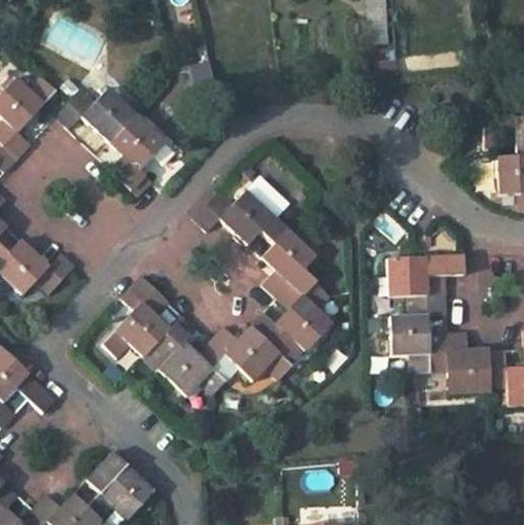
[(389,40),(386,0),(370,0),(374,41),(389,40)]
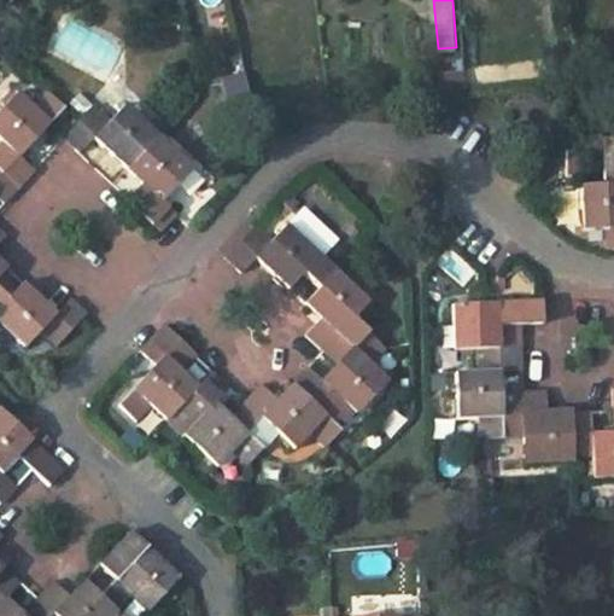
[(468,87),(467,71),(439,74),(440,89),(468,87)]
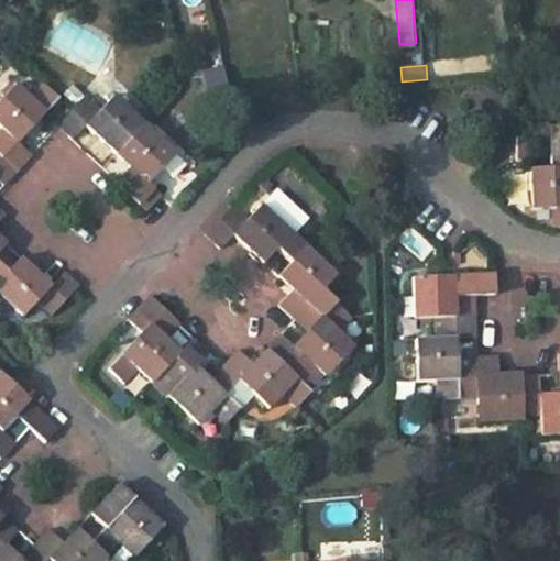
[(232,96),(227,68),(208,73),(213,99),(232,96)]
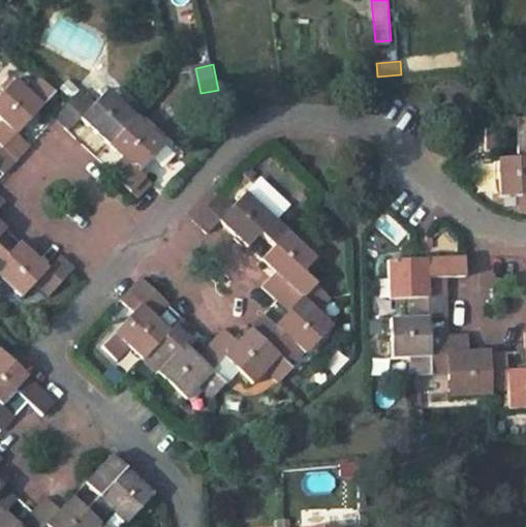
[(31,119),(58,90),(42,76),(30,90),(18,78),(14,81),(12,79),(4,88),(6,89),(0,96),(0,115),(4,119),(0,123),(0,141),(19,158),(31,144),(19,132),(27,124),(23,121),(27,116),(31,119)]
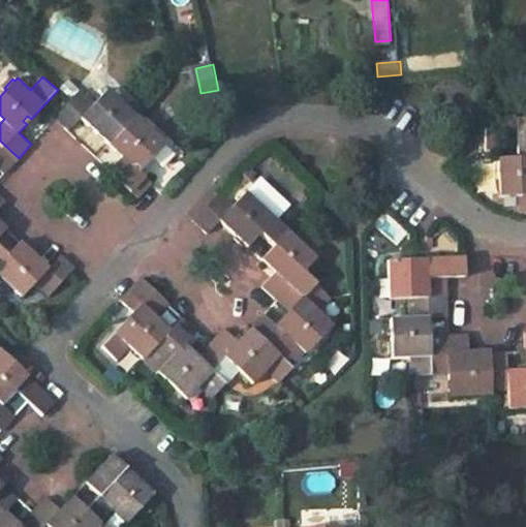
[(73,97),(82,88),(70,78),(62,87),(73,97)]
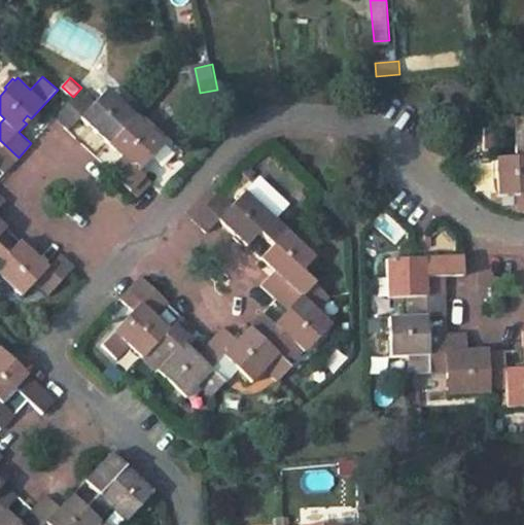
[(137,113),(134,111),(136,109),(128,101),(126,103),(109,88),(96,101),(81,89),(56,115),(70,129),(82,115),(91,124),(94,119),(99,125),(96,128),(110,142),(137,113)]
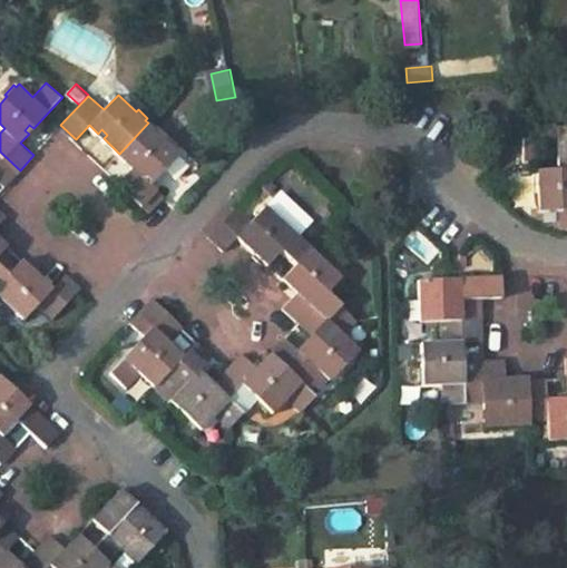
[(164,169),(179,152),(176,148),(178,146),(168,137),(167,139),(148,123),(119,154),(135,168),(120,184),(150,211),(165,195),(152,183),(159,174),(155,170),(159,165),(164,169)]
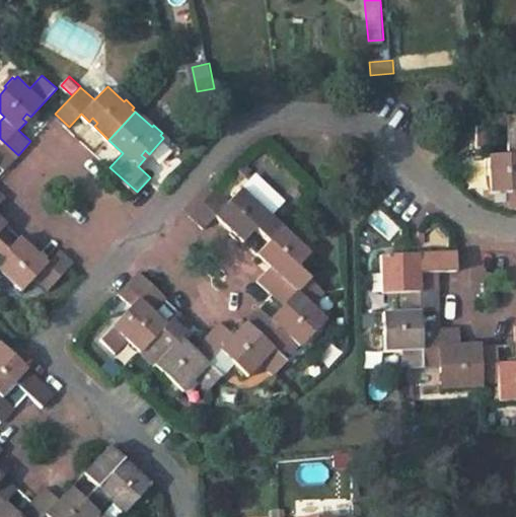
[(26,122),(30,117),(26,114),(22,119),(26,122)]
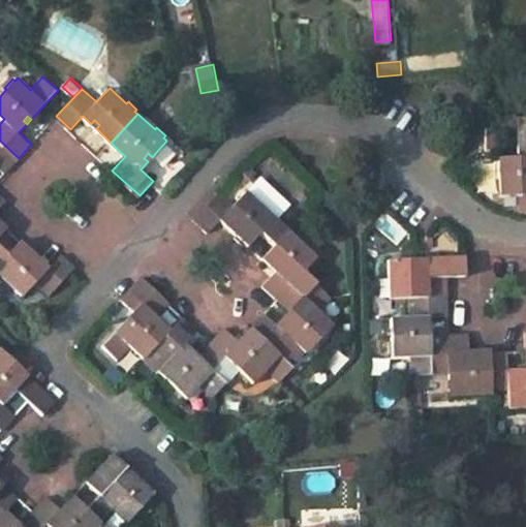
[(525,116),(518,117),(518,121),(516,121),(516,132),(519,132),(520,155),(525,154),(525,116)]
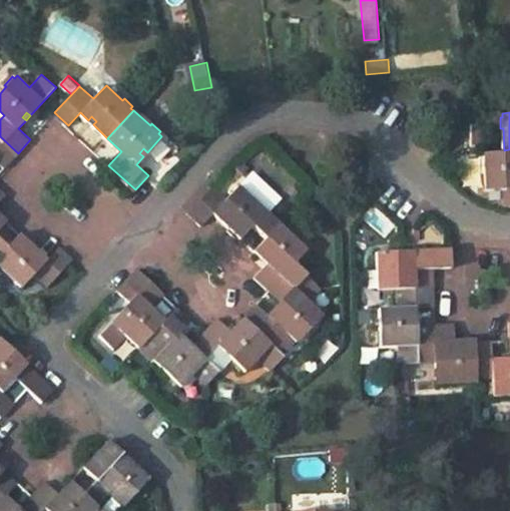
[(96,121),(91,116),(88,120),(93,124),(96,121)]
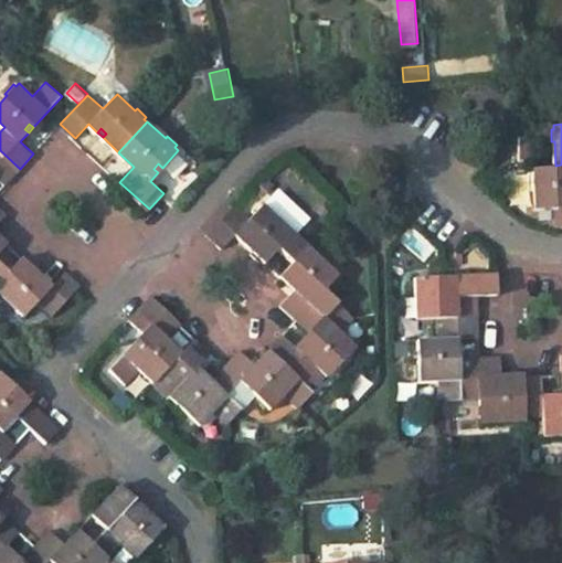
[(20,169),(0,150),(0,178),(6,184),(20,169)]
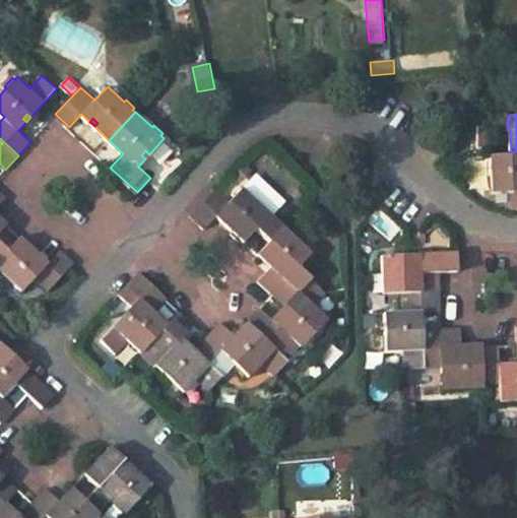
[(145,158),(149,154),(145,150),(141,155),(145,158)]
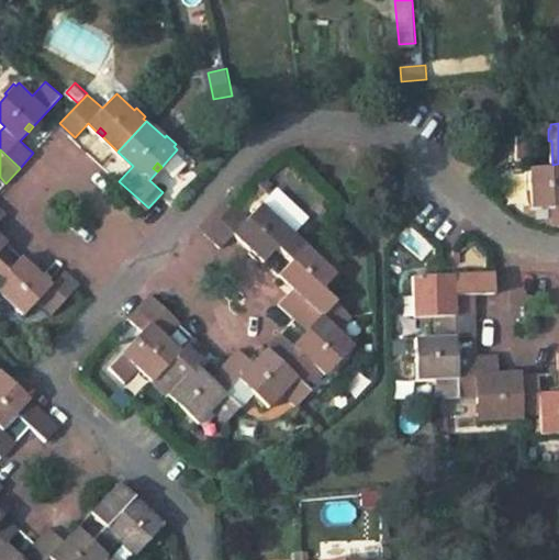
[(558,164),(552,165),(532,166),(533,190),(529,190),(530,202),(533,202),(534,206),(554,206),(554,224),(558,224),(558,164)]
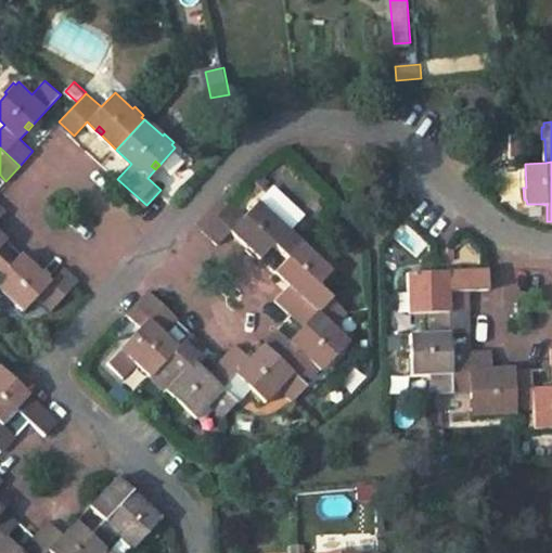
[(302,211),(277,188),(262,202),(289,226),(302,211)]
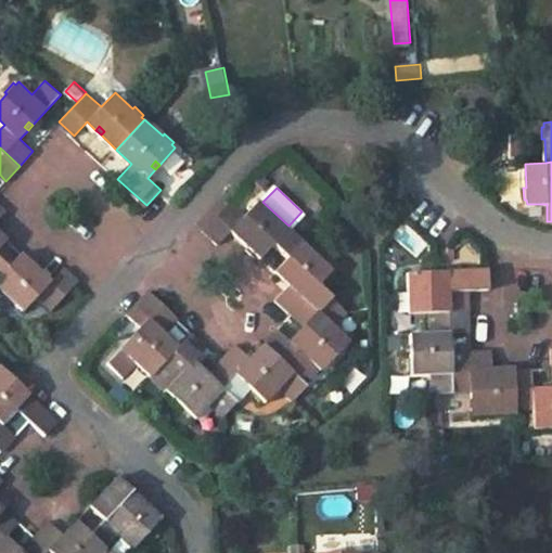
[(262,202),(259,200),(246,214),(231,201),(204,229),(219,243),(232,229),(241,238),(245,233),(249,238),(246,242),(253,248),(251,249),(259,258),(261,257),(262,257),(276,243),(290,256),(304,241),(289,226),(262,202)]
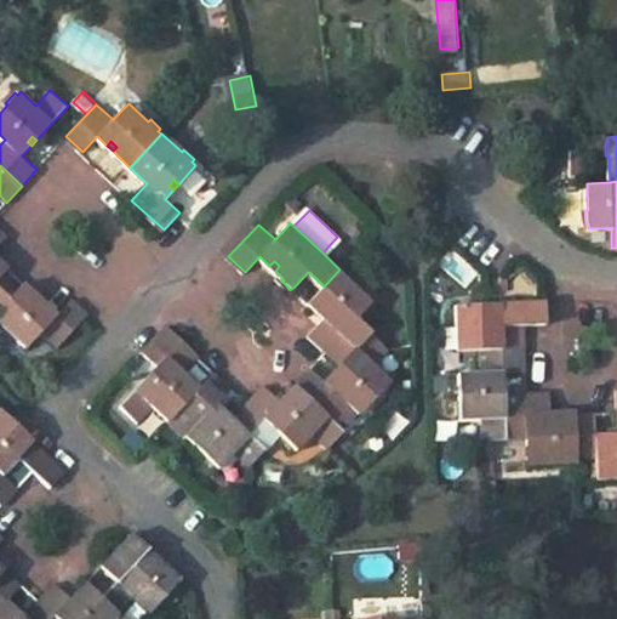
[(275,271),(279,266),(274,261),(269,266),(275,271)]
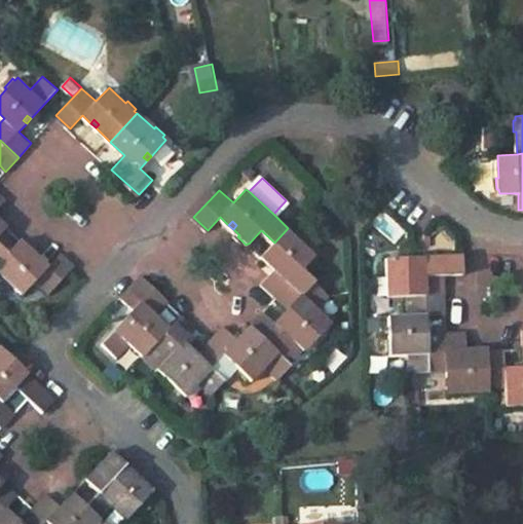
[(304,268),(315,254),(313,251),(314,250),(306,241),(304,244),(288,228),(274,242),(262,256),(270,264),(273,260),(278,264),(275,268),(275,269),(263,283),(290,308),(315,281),(316,279),(304,268)]
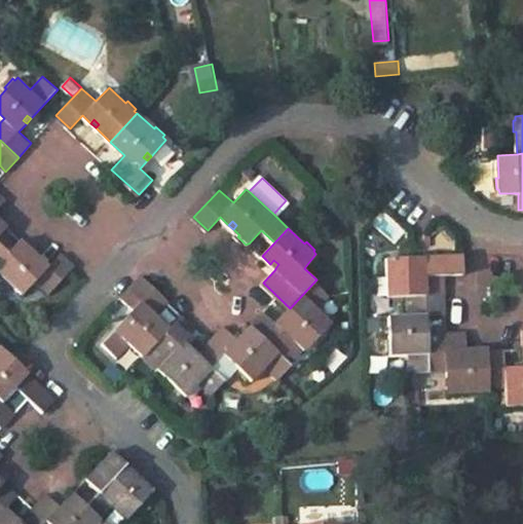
[(38,261),(34,257),(37,253),(33,249),(35,248),(26,239),(25,241),(22,238),(8,252),(0,244),(0,270),(24,293),(36,279),(50,293),(76,265),(62,252),(49,265),(42,258),(38,261)]
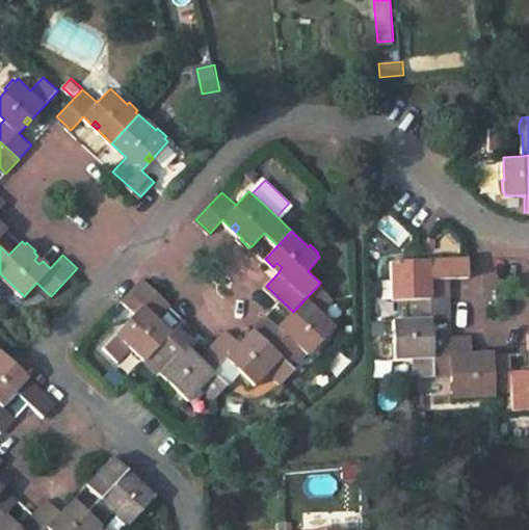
[(38,264),(43,261),(37,256),(34,260),(38,264)]
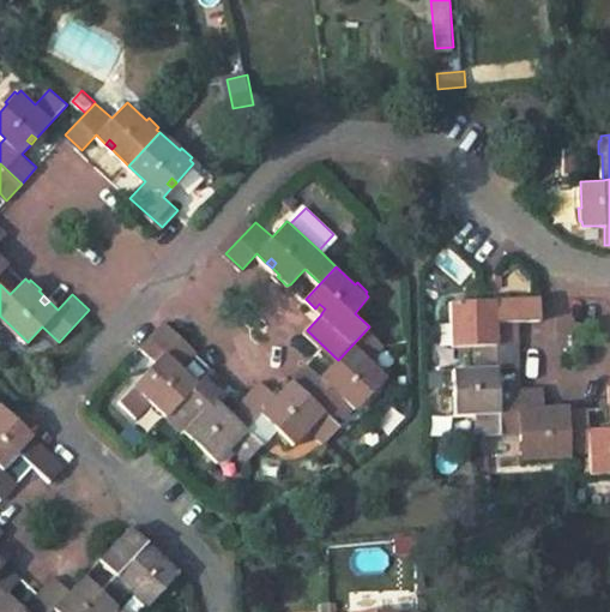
[(321,313),(325,309),(319,304),(315,309),(321,313)]
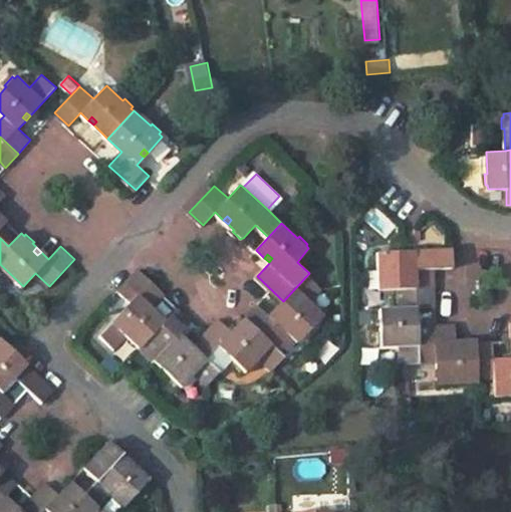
[(168,318),(155,306),(167,293),(140,268),(126,282),(139,293),(132,301),(135,305),(131,310),(126,306),(101,334),(115,347),(128,334),(142,347),(144,344),(146,345),(154,337),(152,335),(154,333),(168,318)]
